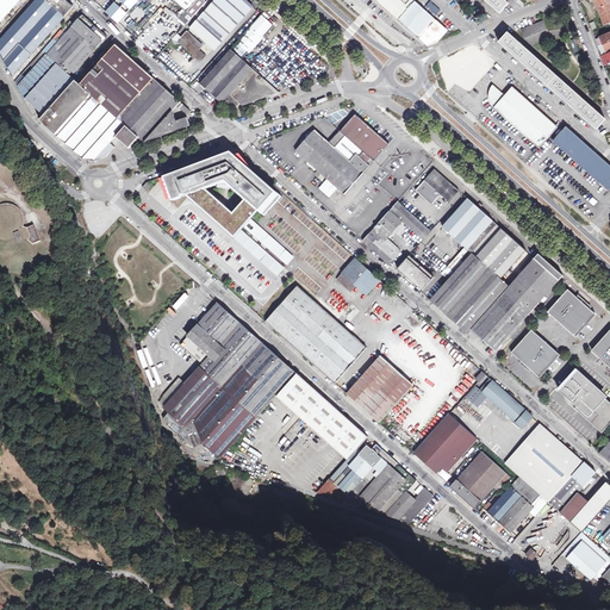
[(0,0),(0,22),(19,0),(0,0)]
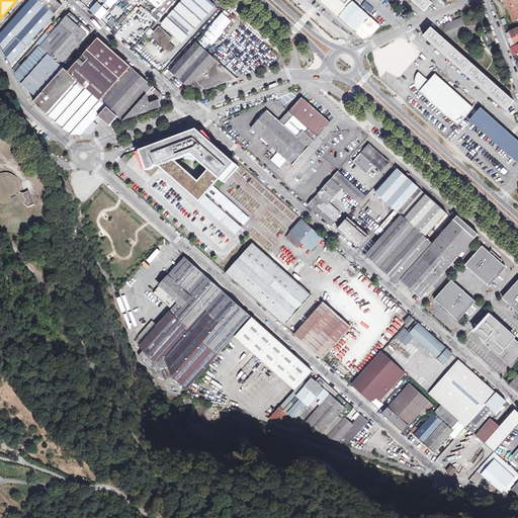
[(63,6),(56,0),(30,0),(0,33),(0,45),(10,65),(63,6)]
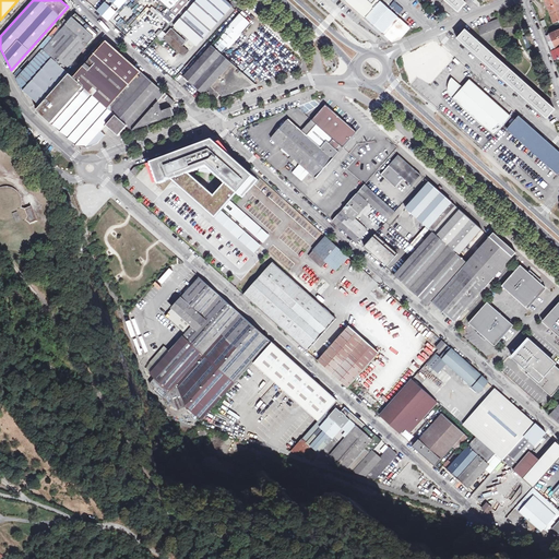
[(120,13),(118,11),(127,0),(107,0),(102,7),(115,19),(120,13)]
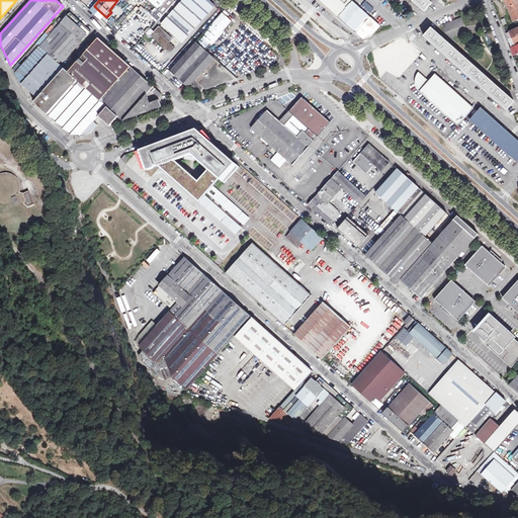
[(176,1),(174,0),(148,0),(164,14),(176,1)]
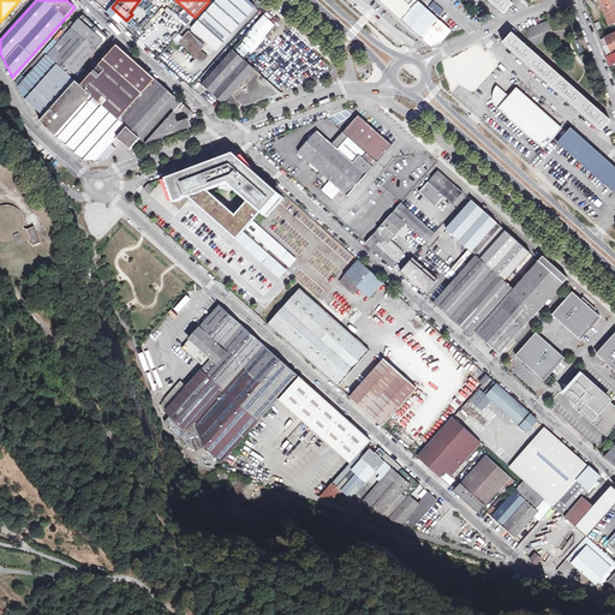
[(246,0),(218,0),(199,21),(224,42),(255,7),(246,0)]
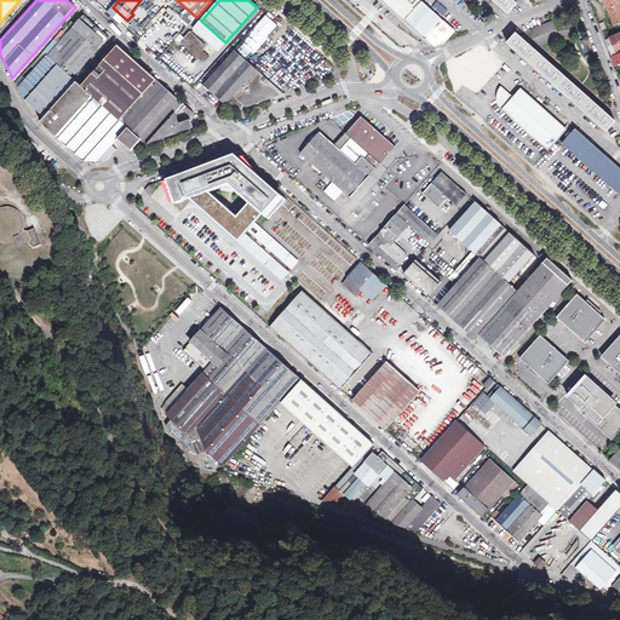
[(405,18),(419,3),(415,0),(383,0),(383,1),(403,19),(405,18)]
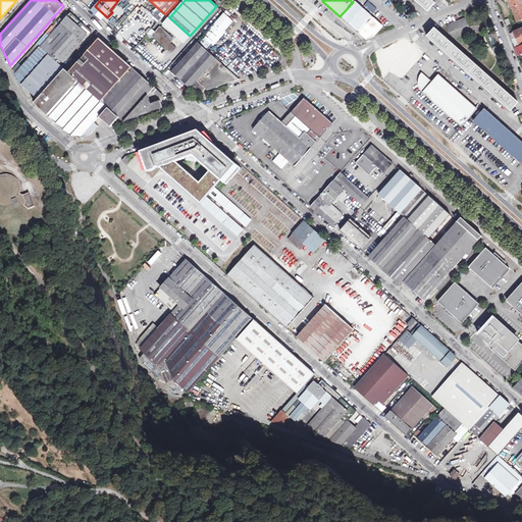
[(368,13),(354,0),(353,2),(341,15),(355,29),(368,13)]
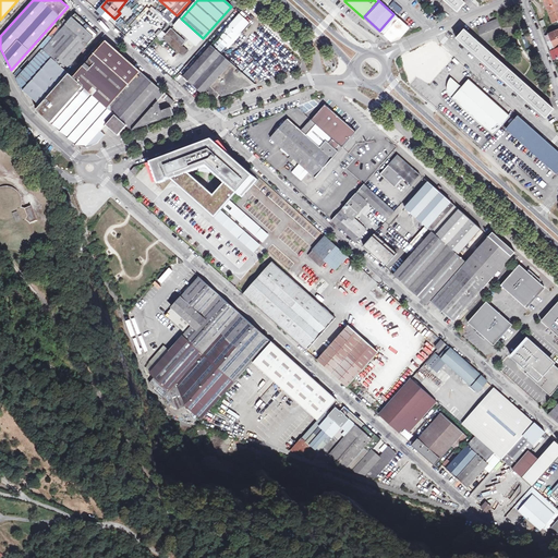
[(444,0),(458,12),(465,3),(460,0),(444,0)]
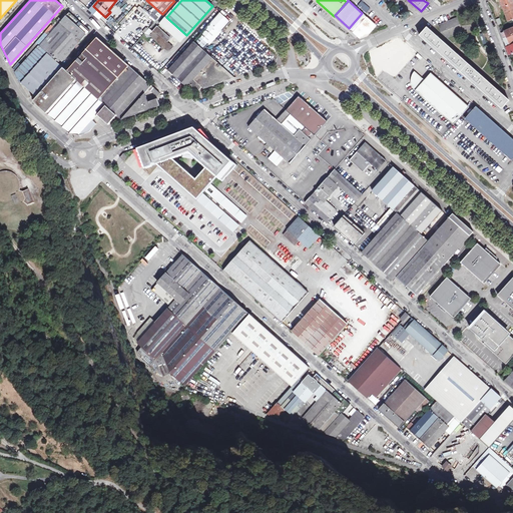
[(500,0),(509,21),(512,19),(512,3),(511,0),(500,0)]
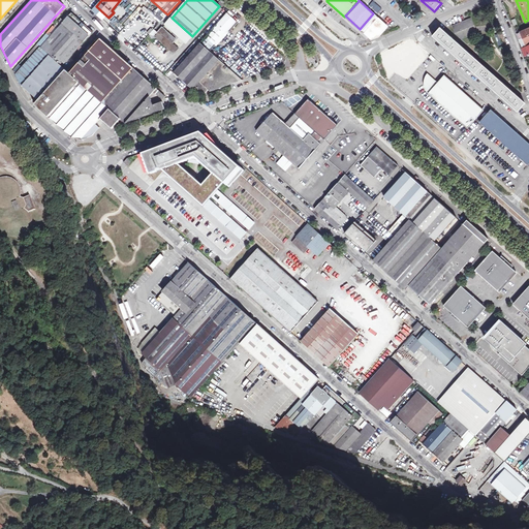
[(373,1),(368,5),(377,13),(381,9),(373,1)]
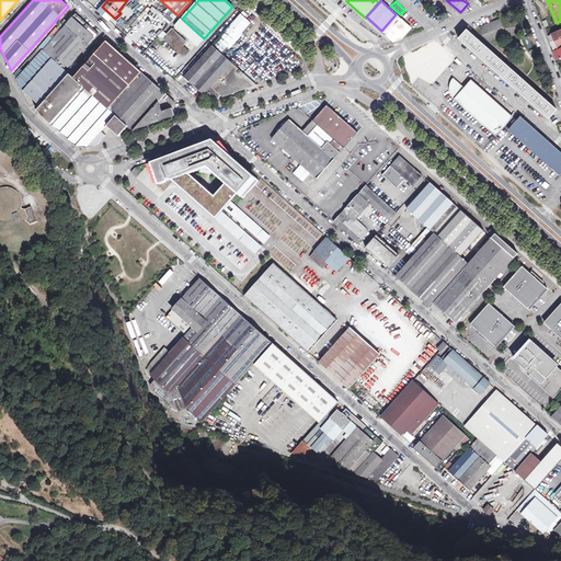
[(168,24),(176,16),(172,11),(163,19),(168,24)]
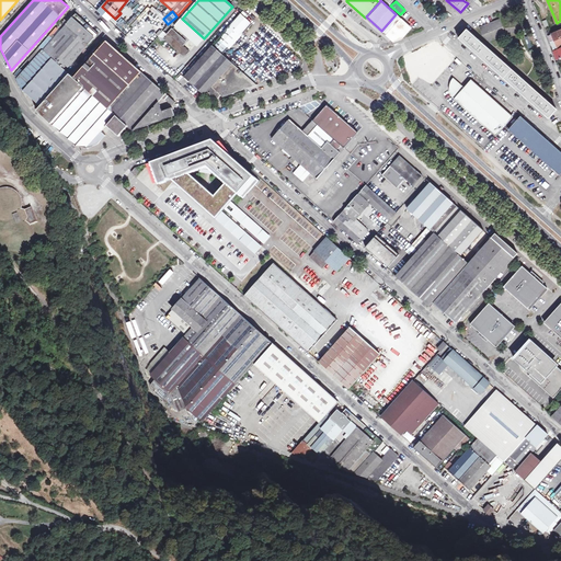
[(231,43),(232,45),(250,25),(249,24),(250,22),(241,14),(214,44),(222,52),(231,43)]
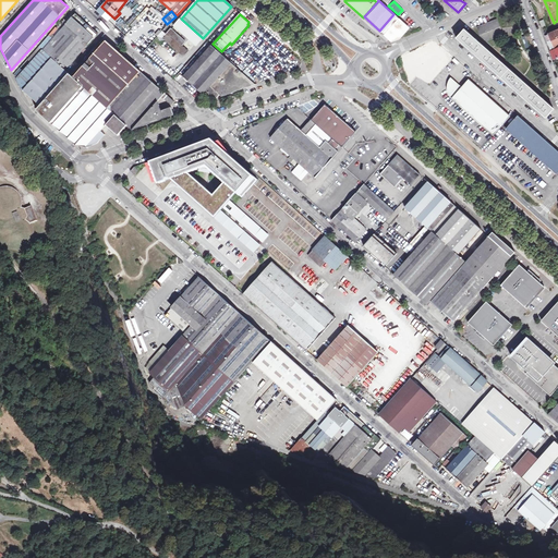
[(408,26),(393,14),(379,31),(387,37),(398,34),(400,35),(408,26)]
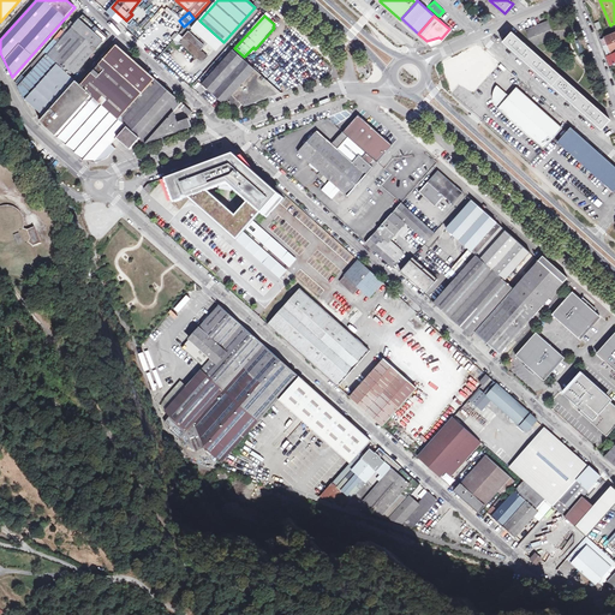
[(96,162),(102,160),(107,159),(117,148),(112,144),(117,137),(131,149),(135,144),(138,147),(143,141),(145,143),(192,126),(189,117),(178,121),(174,112),(177,108),(184,115),(186,113),(189,115),(192,112),(118,45),(82,85),(77,81),(87,70),(82,66),(106,42),(79,19),(27,78),(22,75),(15,82),(19,87),(18,88),(24,101),(27,99),(45,117),(41,121),(83,159),(96,162)]
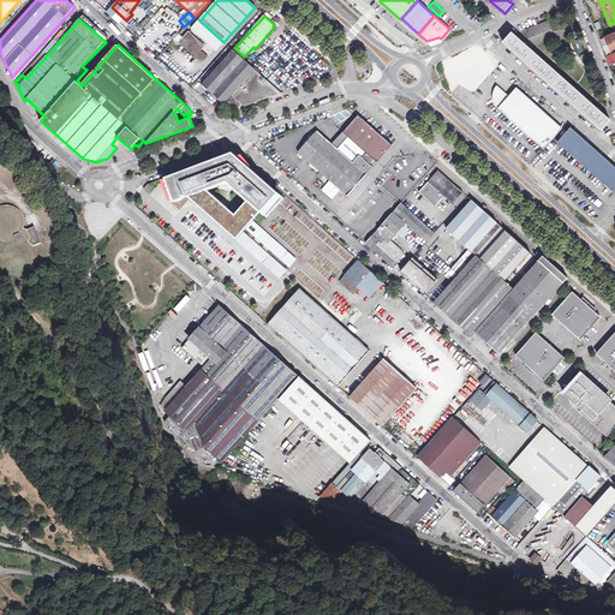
[(224,42),(199,21),(192,28),(216,51),(224,42)]
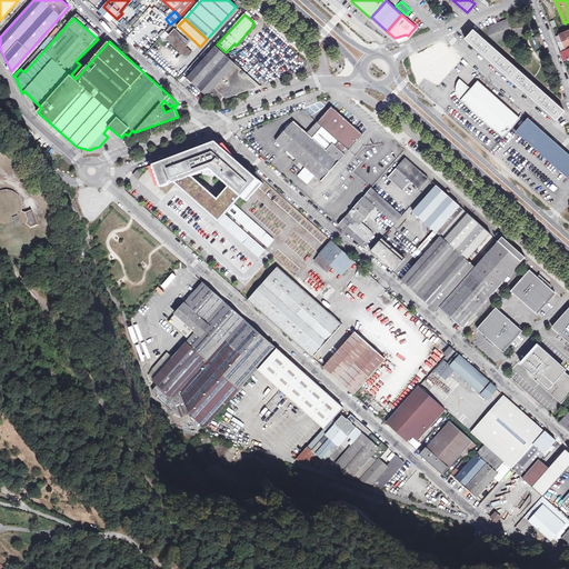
[(507,19),(487,28),(490,36),(510,28),(507,19)]
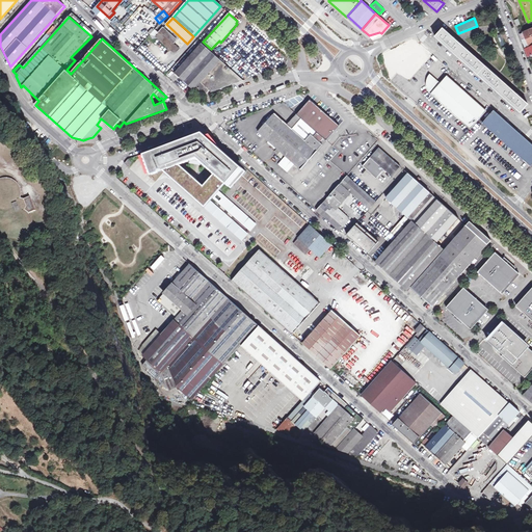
[(174,44),(177,40),(163,28),(156,36),(170,50),(171,51),(174,52),(178,51),(180,49),(174,44)]
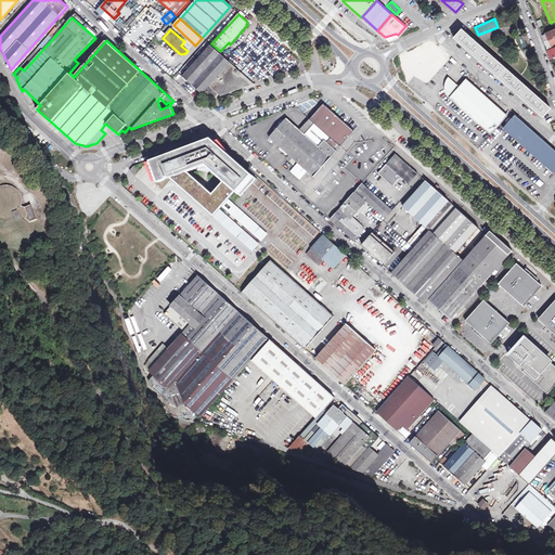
[(552,47),(554,44),(554,29),(546,34),(542,36),(547,49),(552,47)]
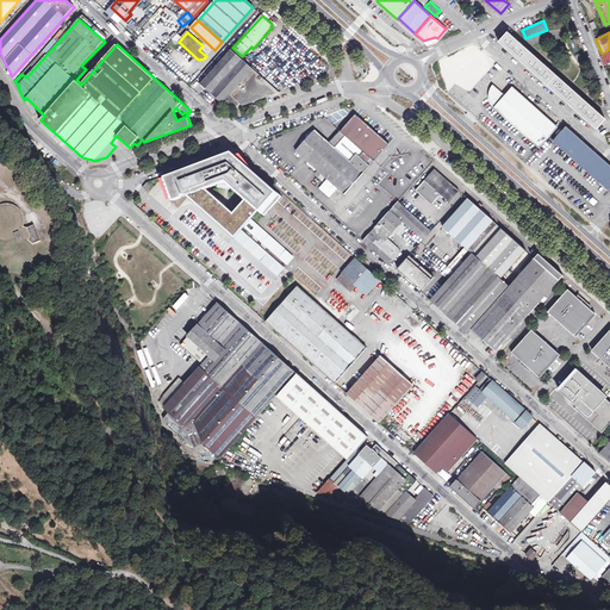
[(509,33),(500,43),(597,129),(605,119),(509,33)]
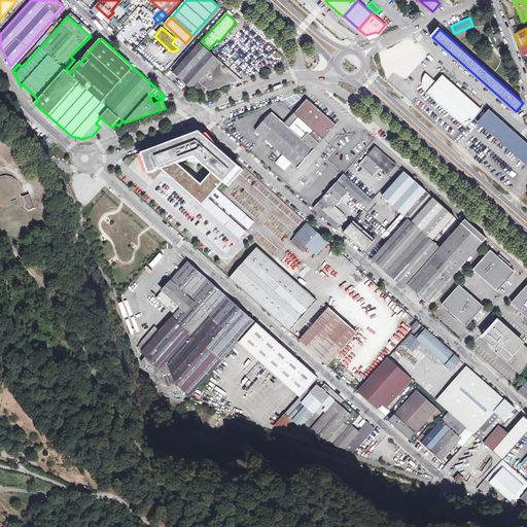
[(192,89),(200,95),(203,92),(204,94),(241,79),(210,51),(200,42),(173,72),(192,89)]
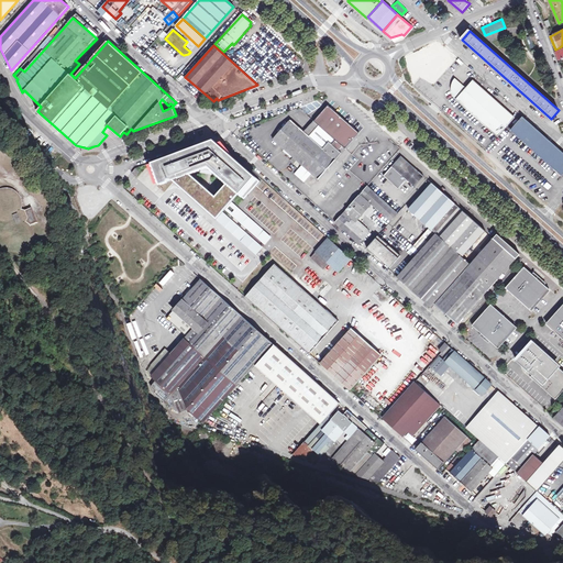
[(457,96),(454,99),(496,138),(505,128),(514,118),(472,80),(464,88),(453,78),(451,80),(451,81),(450,83),(450,85),(450,86),(450,87),(450,88),(450,89),(457,96)]
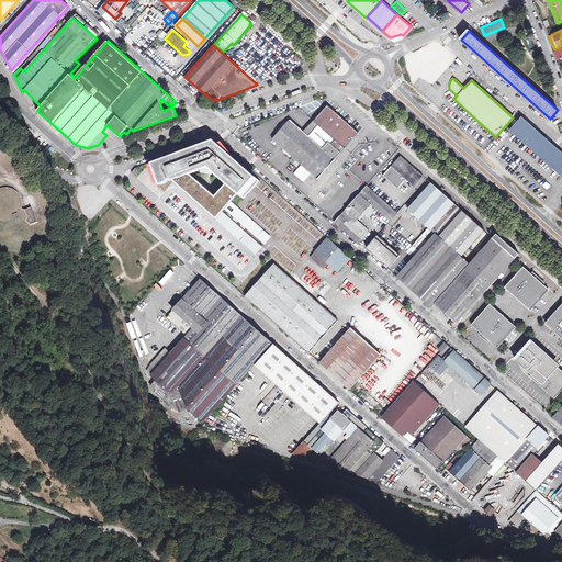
[(340,153),(338,150),(341,147),(345,149),(358,133),(327,105),(314,122),(335,141),(330,145),(328,142),(322,149),(290,120),(272,139),(317,179),(340,153)]
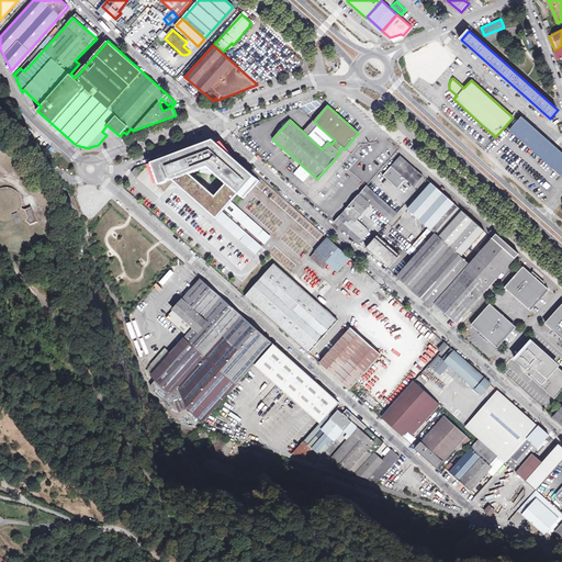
[(561,152),(521,116),(509,130),(561,176),(561,173),(561,152)]
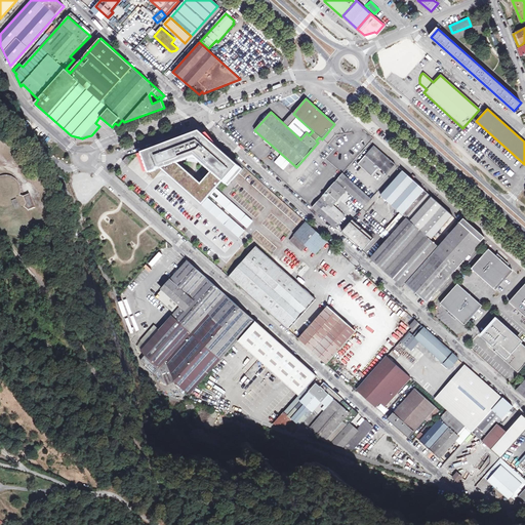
[(199,128),(136,150),(145,171),(160,166),(174,178),(178,174),(176,173),(179,172),(177,167),(180,165),(178,161),(182,160),(186,155),(193,153),(200,158),(201,160),(228,184),(241,168),(240,164),(213,142),(212,136),(205,130),(203,131),(199,128)]
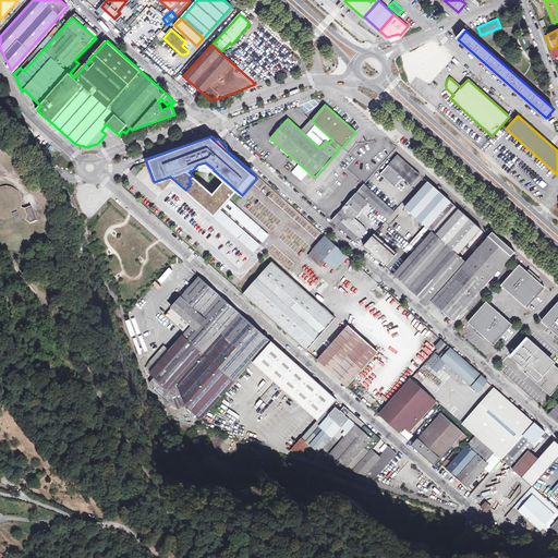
[(401,180),(405,180),(411,184),(420,174),(398,155),(380,174),(396,187),(401,180)]
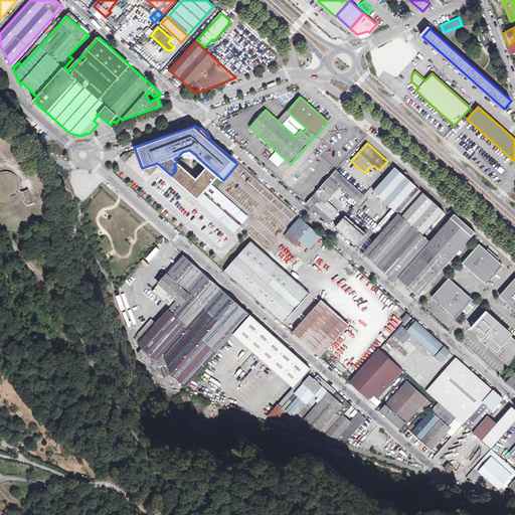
[(393,219),(385,228),(376,238),(373,236),(369,241),(371,243),(363,252),(367,256),(391,278),(391,279),(395,282),(398,278),(406,285),(418,297),(476,233),(455,215),(431,242),(423,235),(445,212),(395,168),(384,179),(374,191),(392,208),(398,213),(393,219)]
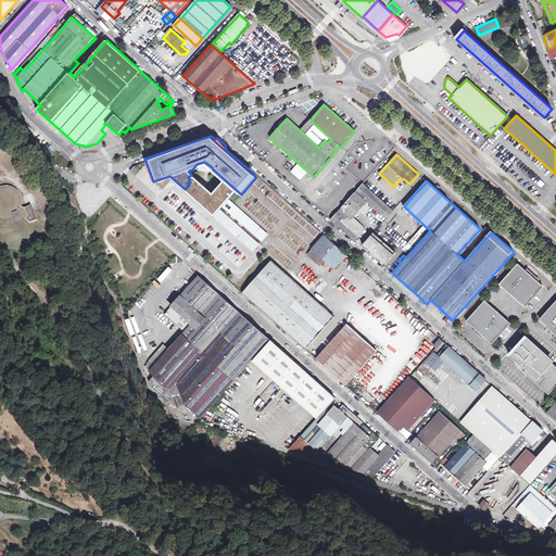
[(356,191),(361,194),(366,187),(363,185),(356,191)]
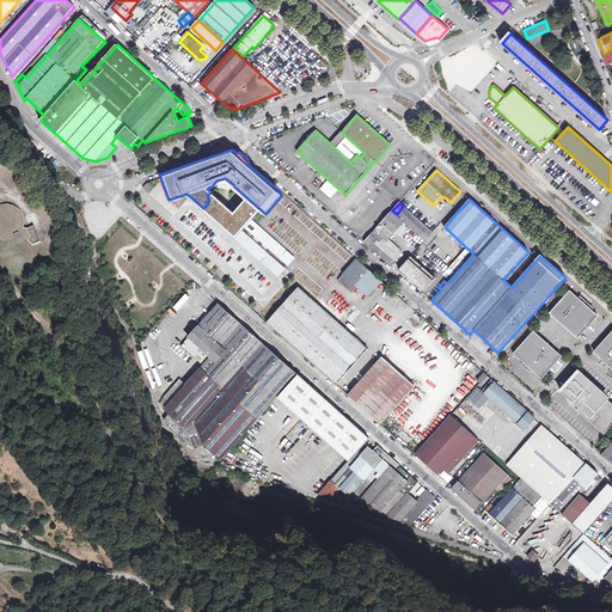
[(14,238),(16,237),(16,239),(14,239),(13,240),(11,242),(8,243),(7,245),(6,246),(5,248),(5,249),(4,251),(4,252),(4,254),(2,256),(4,258),(4,261),(4,262),(5,264),(6,267),(7,267),(7,268),(10,269),(11,270),(12,271),(14,273),(16,273),(18,273),(19,274),(20,274),(23,273),(25,273),(28,271),(30,270),(31,270),(31,269),(34,267),(35,265),(36,264),(36,262),(37,261),(37,258),(37,257),(37,256),(37,254),(37,252),(36,250),(36,248),(35,248),(35,246),(34,245),(41,242),(35,226),(28,228),(23,227),(24,225),(24,224),(24,221),(24,220),(23,218),(23,215),(22,213),(20,210),(19,209),(17,208),(17,207),(14,206),(12,206),(10,204),(7,204),(6,204),(4,204),(2,204),(1,206),(0,204),(0,238),(2,239),(5,239),(6,240),(8,239),(10,239),(11,239),(13,238),(14,238)]
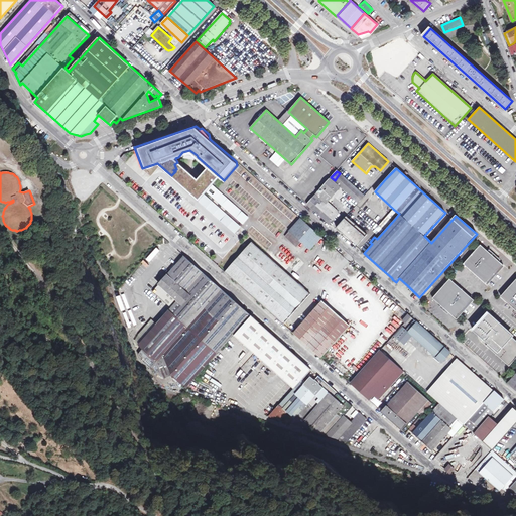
[(361,192),(340,173),(335,180),(355,199),(361,192)]
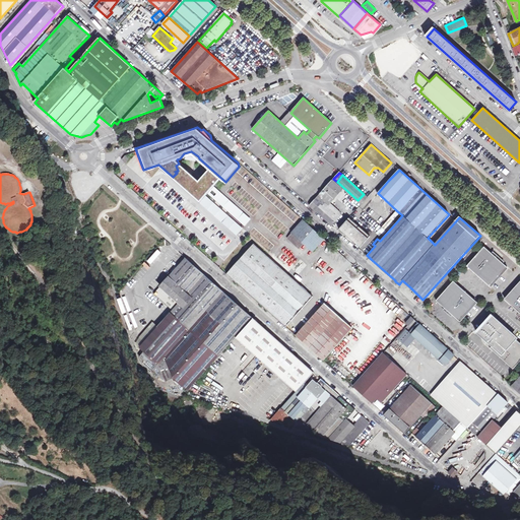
[(332,225),(341,214),(329,203),(341,189),(332,181),(310,205),(332,225)]
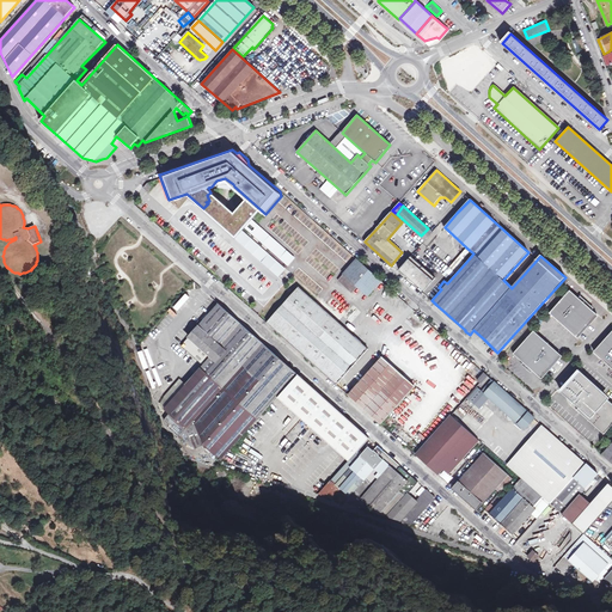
[(407,231),(404,227),(399,232),(403,236),(415,246),(420,242),(407,231)]
